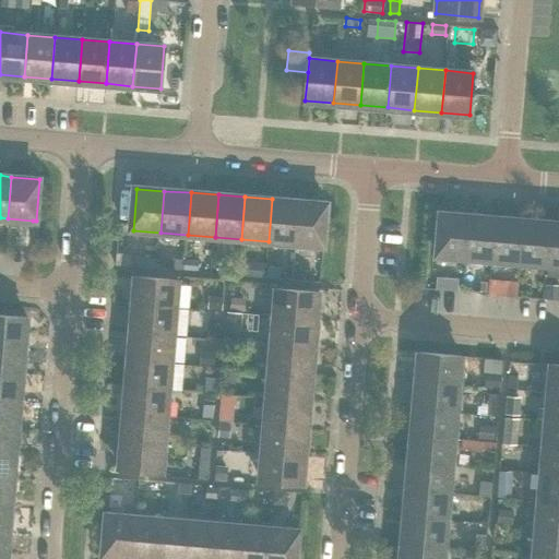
[(296,244),(299,201),(272,199),(269,241),(296,244)]
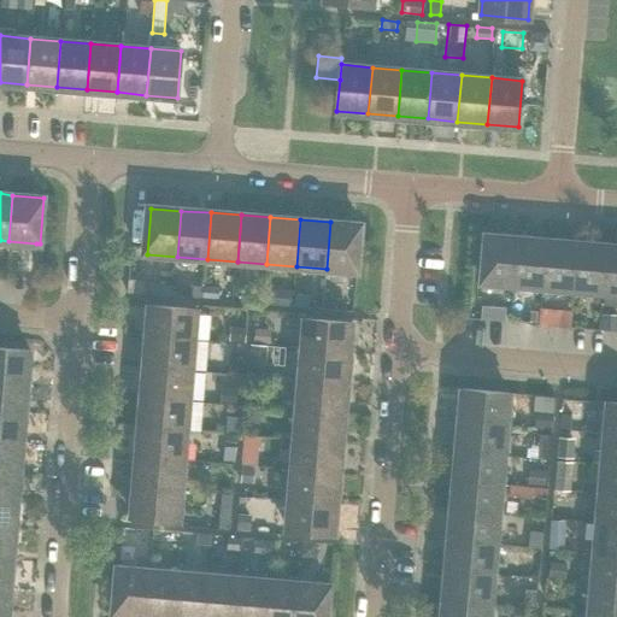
[(330,222),(327,269),(357,271),(360,224),(330,222)]
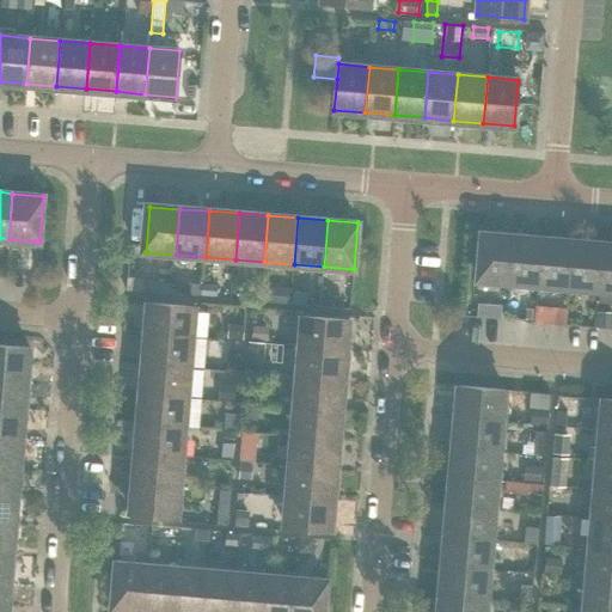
[(509,282),(513,236),(482,233),(478,280),(509,282)]
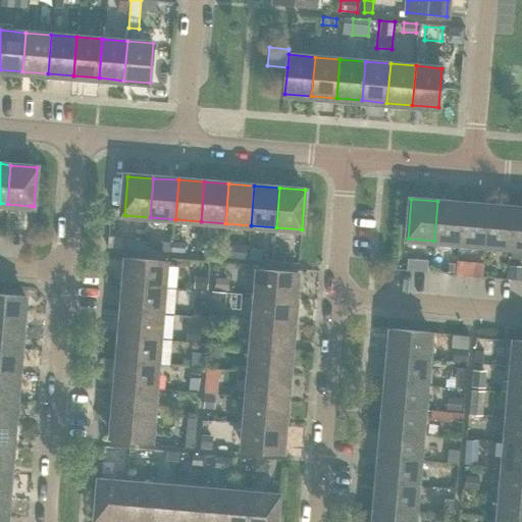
[(459,243),(463,203),(437,201),(434,241),(459,243)]
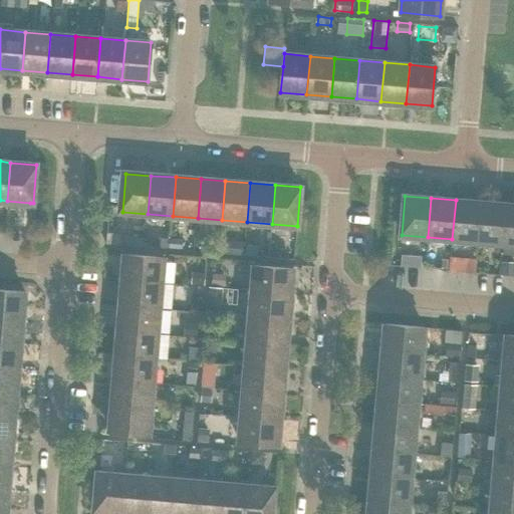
[(477,241),(481,202),(456,200),(452,239),(477,241)]
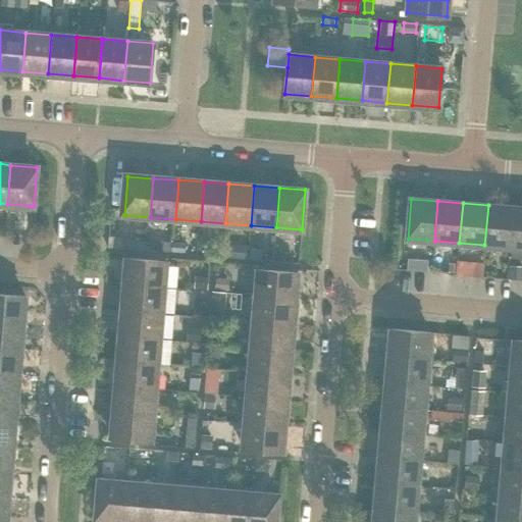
[(510,247),(514,208),(488,205),(484,245),(510,247)]
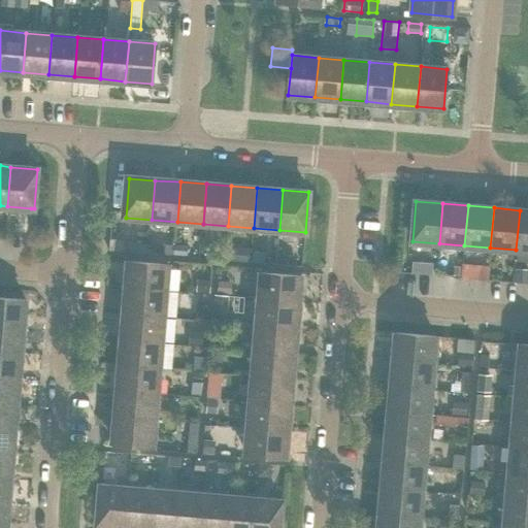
[(31,208),(30,222),(38,223),(39,209),(34,208),(31,208)]
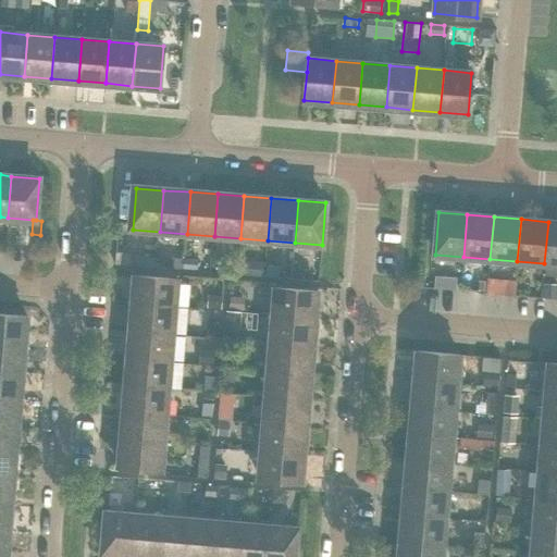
[(556,264),(556,222),(548,222),(544,263),(556,264)]
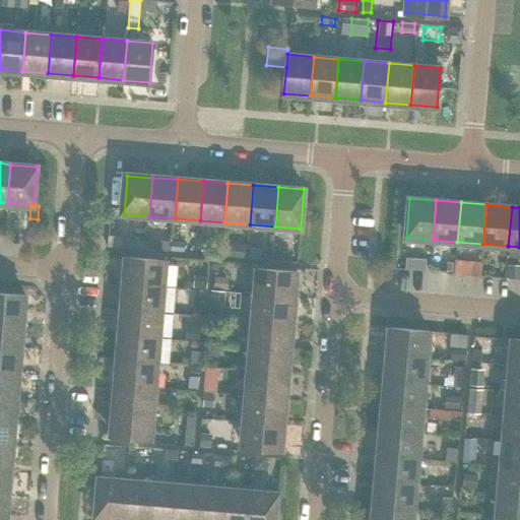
[(122,238),(121,247),(144,250),(145,241),(122,238)]
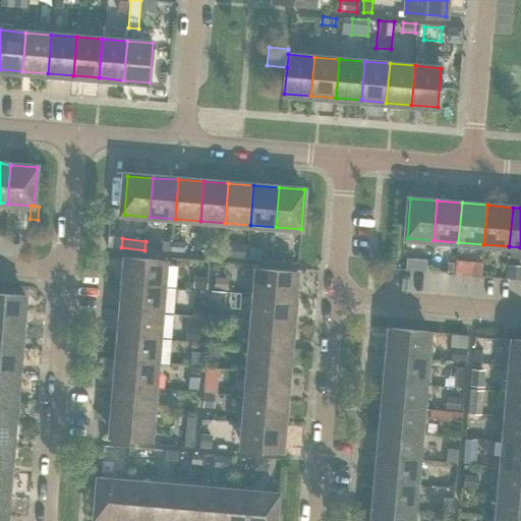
[(184,251),(185,242),(156,239),(156,248),(184,251)]
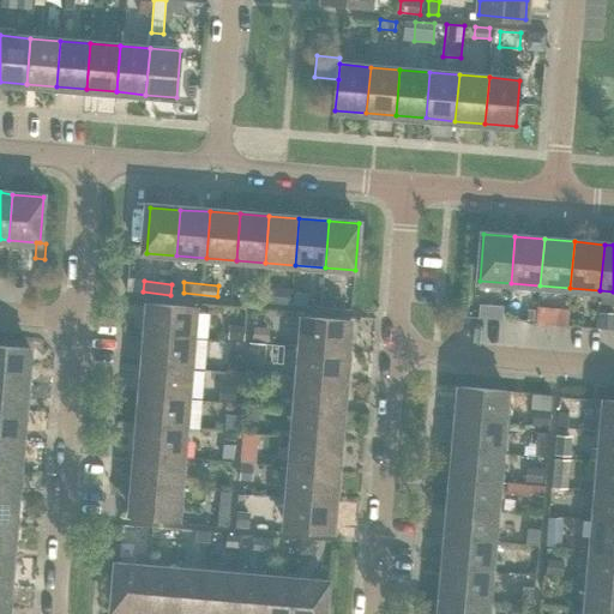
[(281,288),(280,304),(290,304),(292,288),(281,288)]
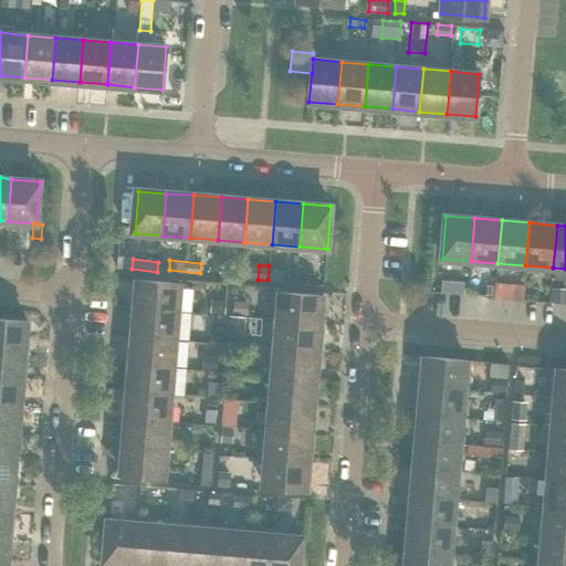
[(283,281),(284,270),(271,269),(270,279),(283,281)]
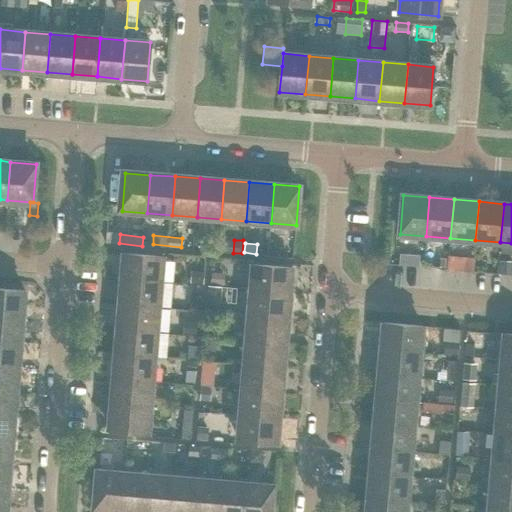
[(293,259),(294,250),(271,248),(271,257),(293,259)]
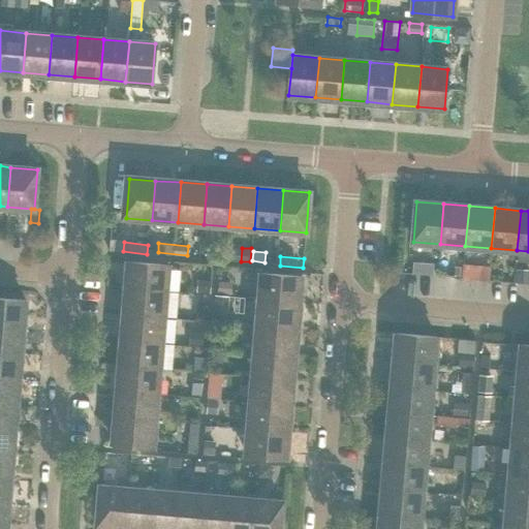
[(126,288),(166,291),(168,265),(128,261),(126,288)]
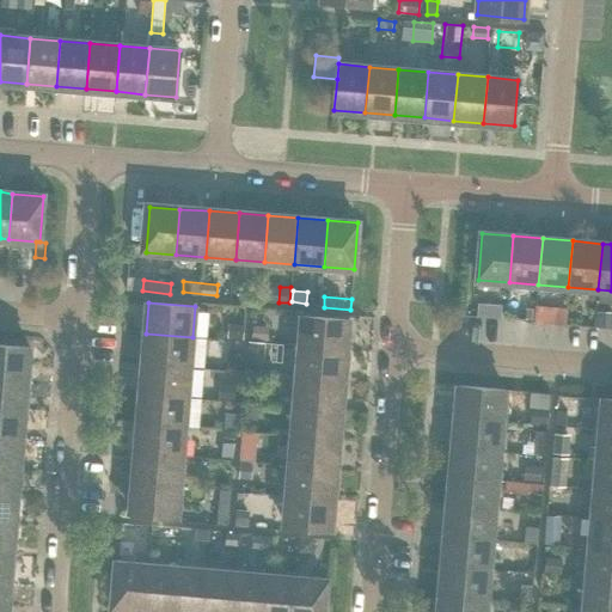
[(536,305),(533,323),(562,325),(563,307),(536,305)]
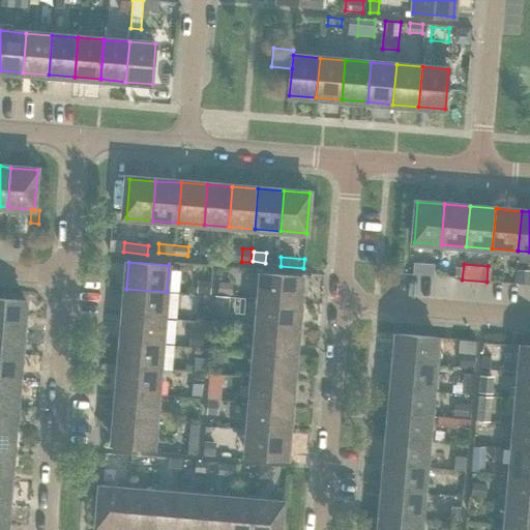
[(529,270),(517,269),(516,284),(529,284),(529,270)]
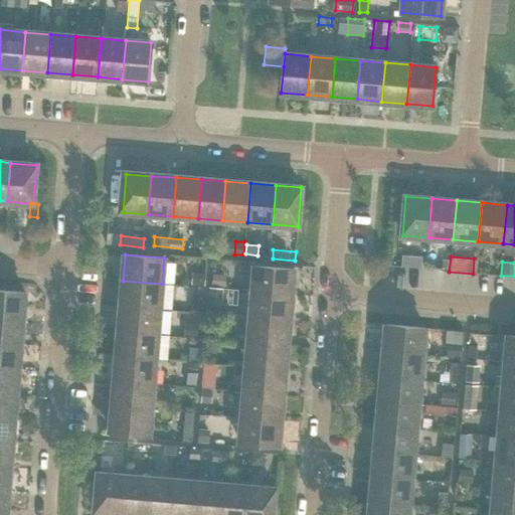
[(251,292),(291,295),(293,269),(253,266),(251,292)]
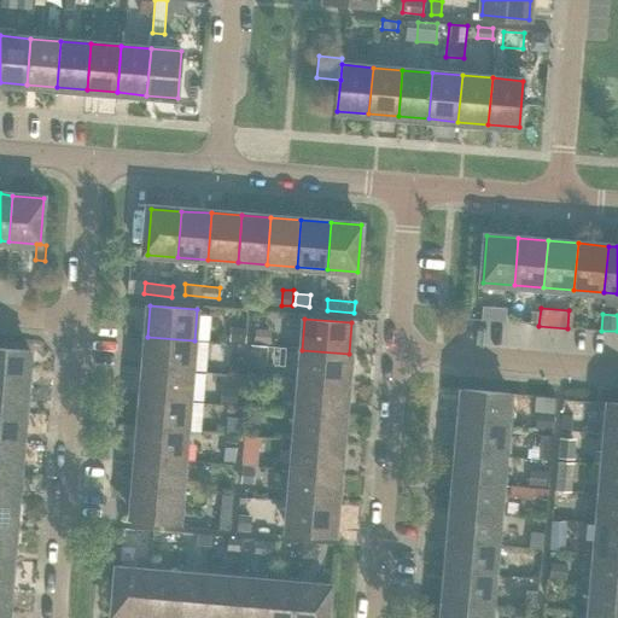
[(245,343),(246,327),(229,326),(228,342),(245,343)]
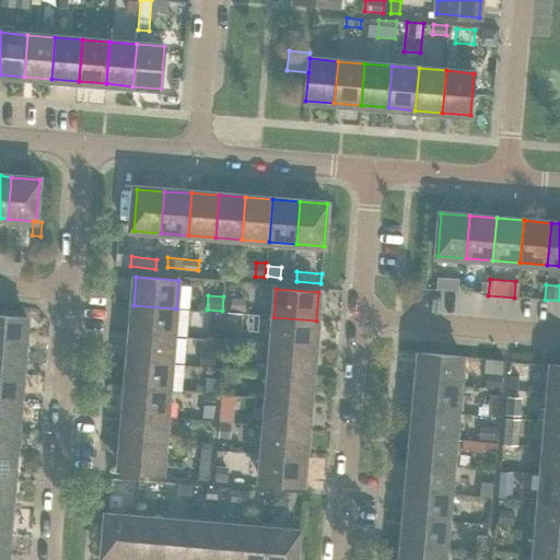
[(244,313),(246,299),(231,298),(230,312),(244,313)]
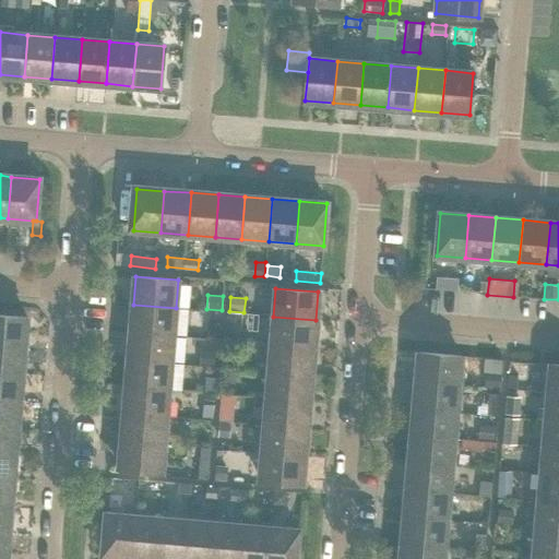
[(173,335),(176,308),(133,305),(131,332),(173,335)]
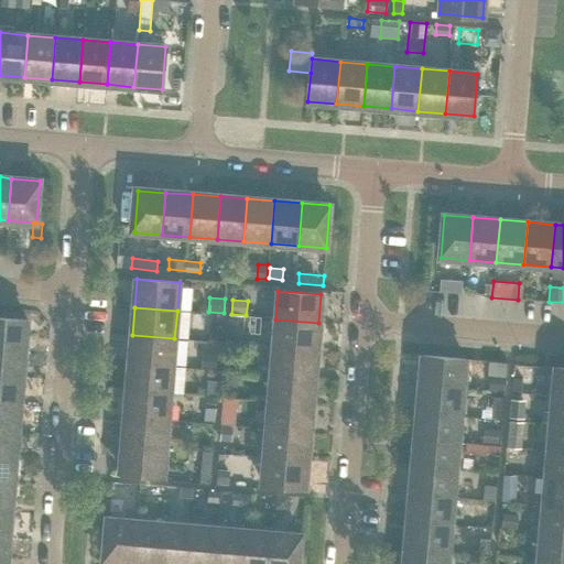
[(241,333),(243,317),(228,315),(227,332),(241,333)]
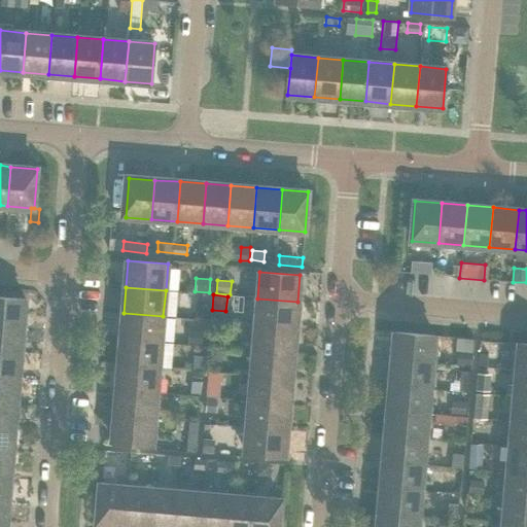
[(0,323),(23,325),(25,300),(0,296),(0,323)]
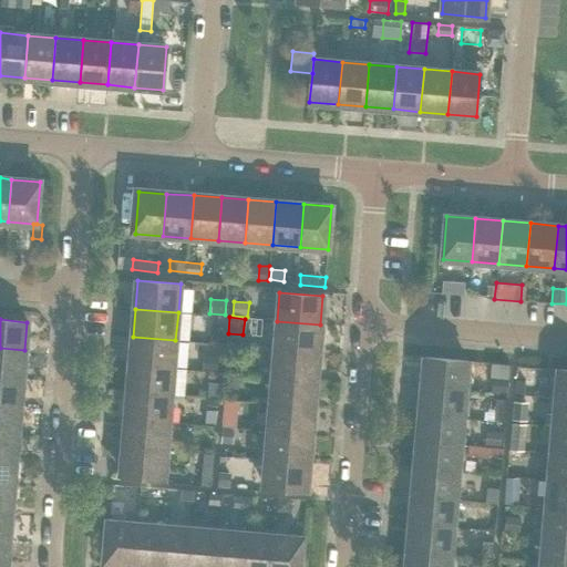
[(318,352),(320,325),(277,321),(275,349),(318,352)]
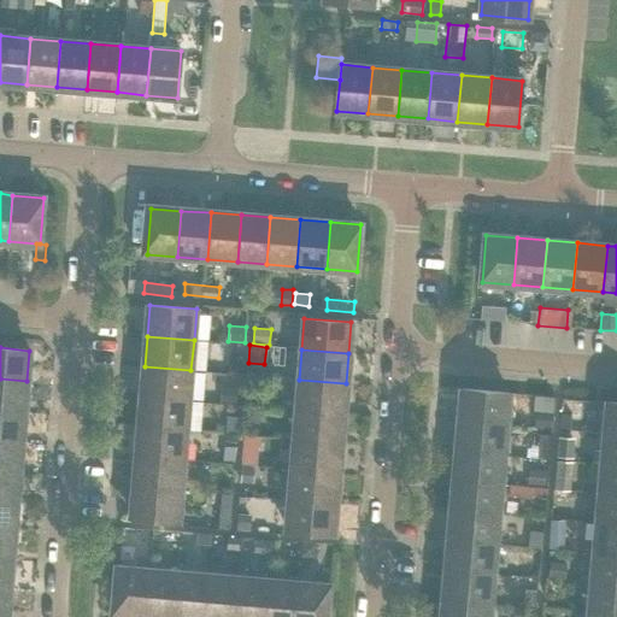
[(229,354),(228,371),(242,372),(244,356),(229,354)]
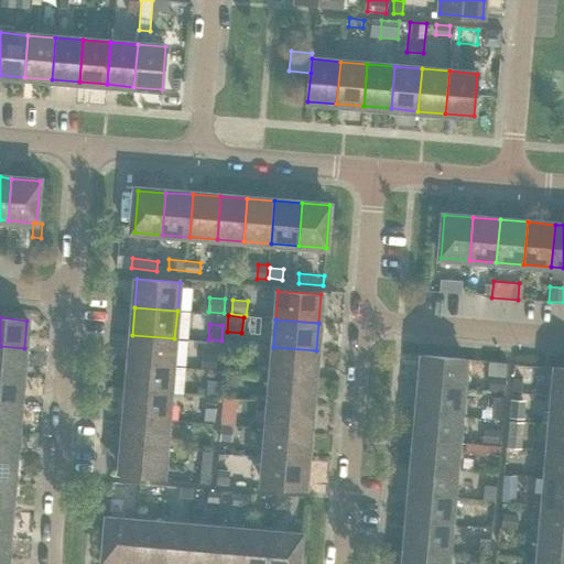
[(172,366),(174,338),(132,335),(130,361),(172,366)]
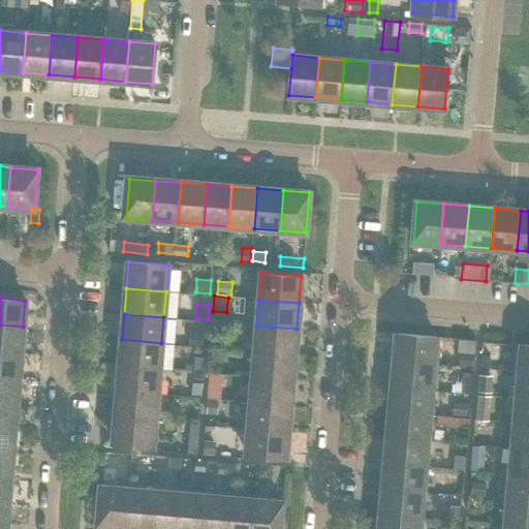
[(0,350),(21,352),(23,327),(0,324),(0,350)]
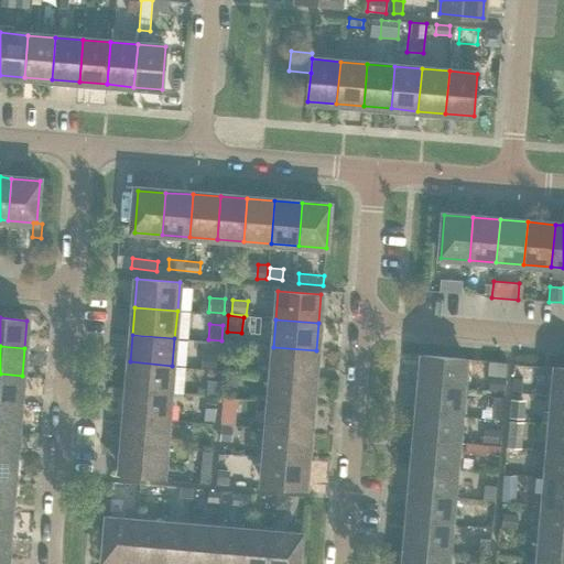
[(314,378),(316,350),(273,347),(271,375),(314,378)]
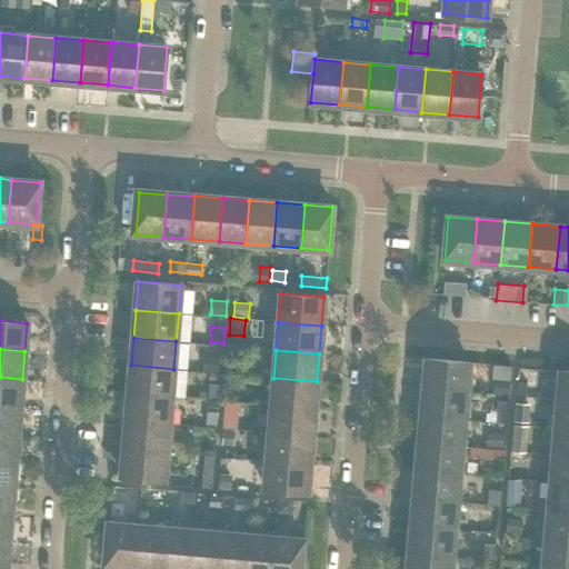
[(205,355),(203,371),(217,372),(218,356),(205,355)]
